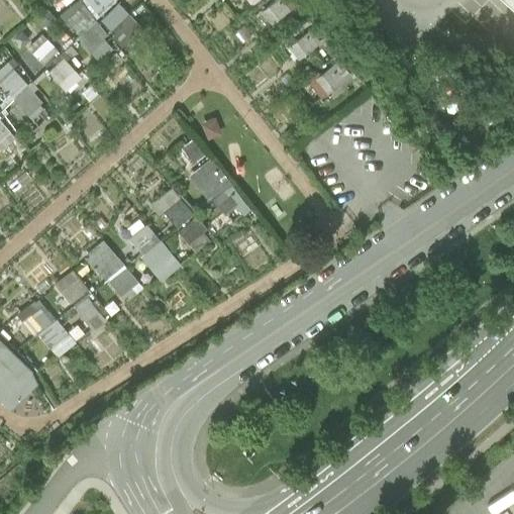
[(98,61),(114,45),(78,7),(62,23),(98,61)]
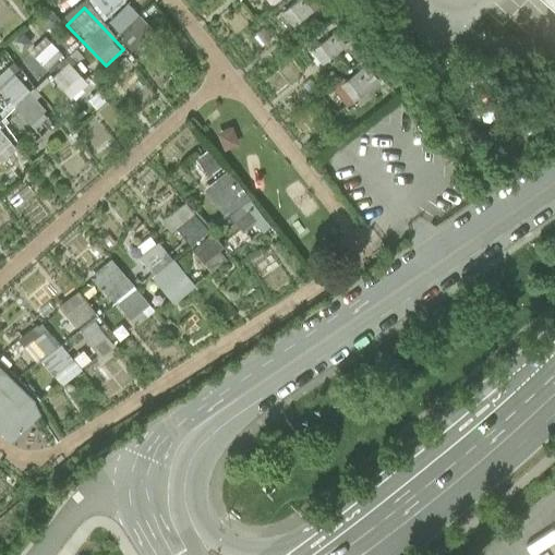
[(310,51),(321,63),(339,47),(328,35),(310,51)]
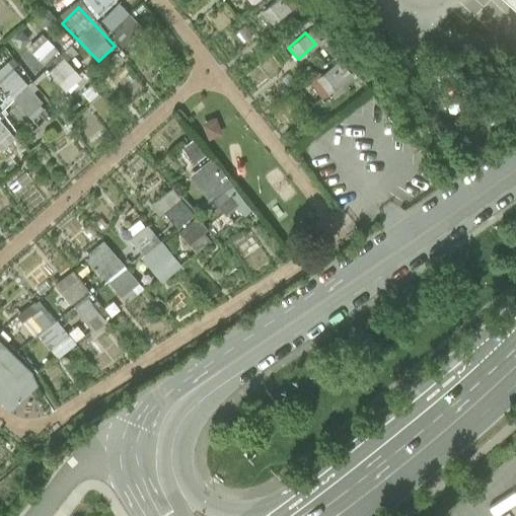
[(45,63),(51,52),(39,45),(32,56),(45,63)]
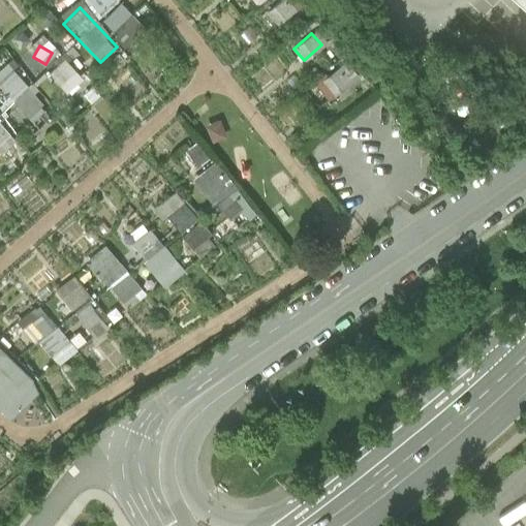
[(48,72),(65,94),(84,80),(66,58),(48,72)]
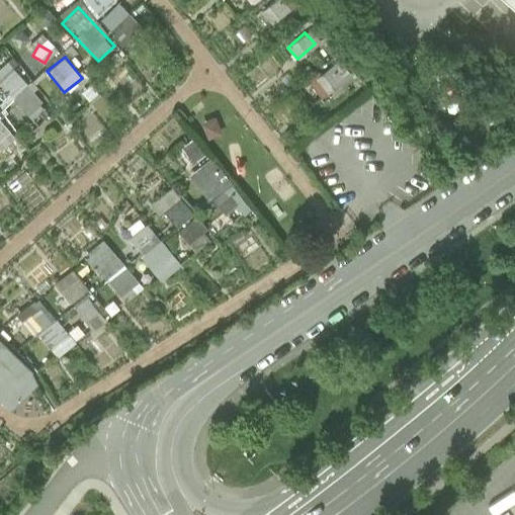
[(314,73),(320,93),(351,84),(345,64),(314,73)]
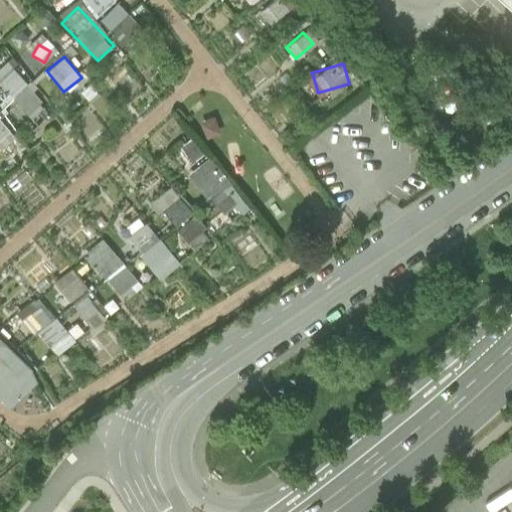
[(0,86),(30,118),(45,104),(11,67),(0,77),(0,86)]
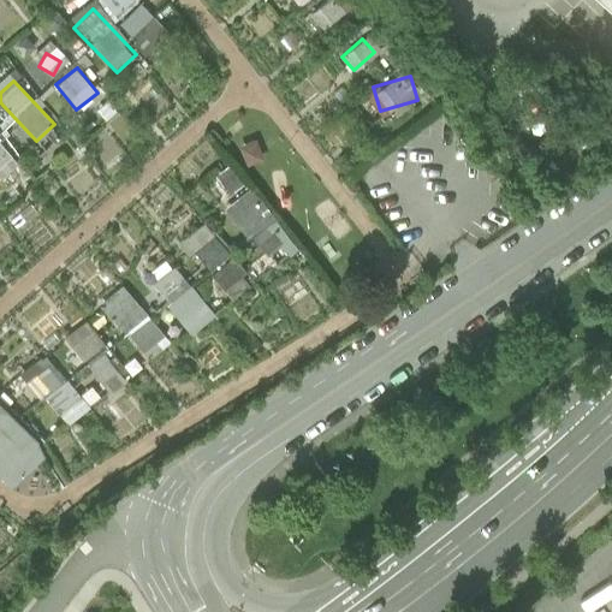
[(0,177),(18,164),(0,140),(0,177)]
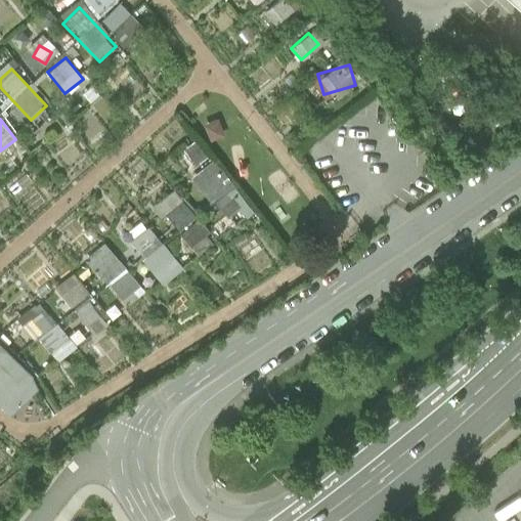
[(226,220),(246,204),(211,161),(190,177),(226,220)]
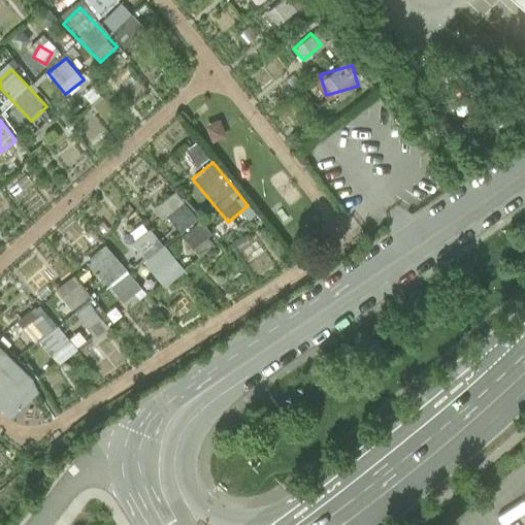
[(154,209),(193,252),(212,234),(173,192),(154,209)]
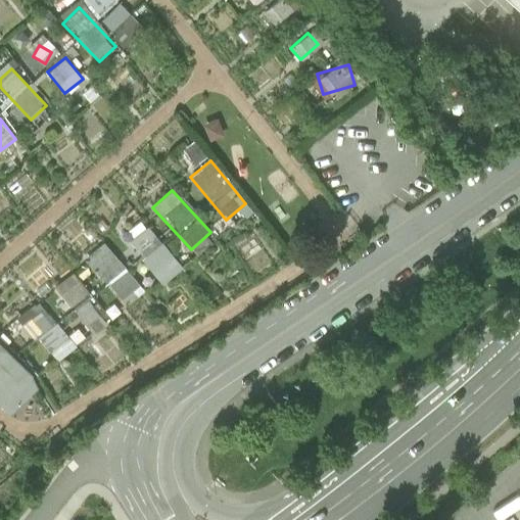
[(146,227),(129,242),(164,283),(183,268),(146,227)]
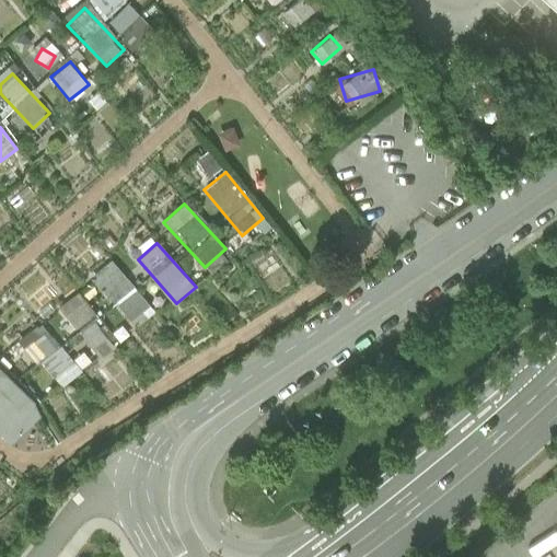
[(113,259),(90,278),(129,324),(151,305),(113,259)]
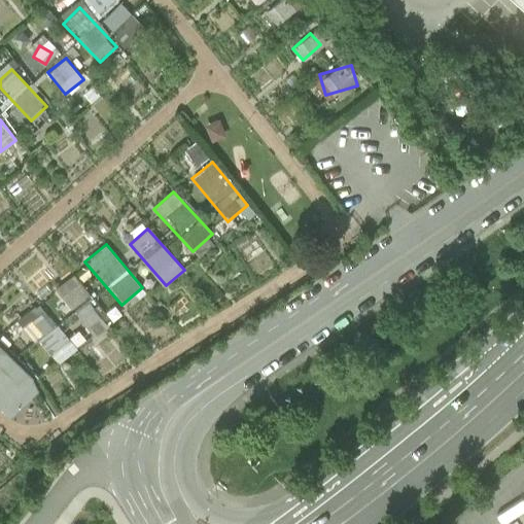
[(57,286),(67,312),(90,302),(78,277),(57,286)]
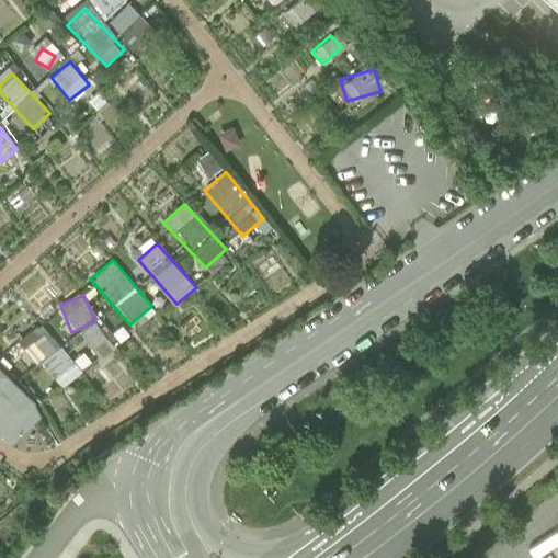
[(101,362),(120,346),(99,320),(80,336),(101,362)]
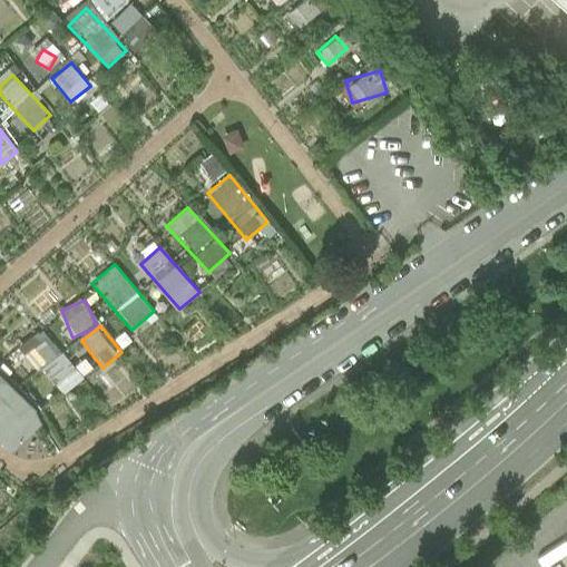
[(50,336),(27,355),(60,398),(90,373),(82,364),(76,369),(50,336)]
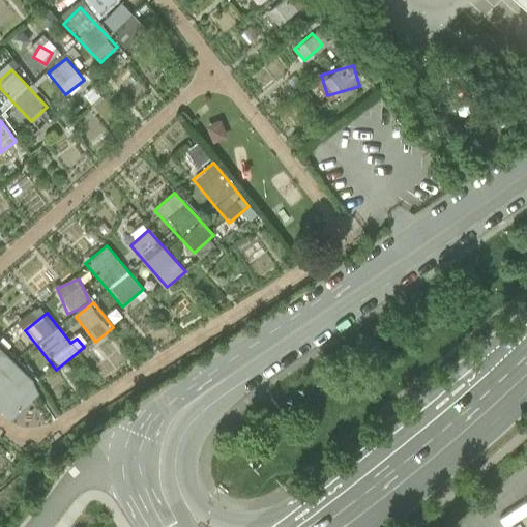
[(0,413),(12,426),(38,399),(32,383),(0,352),(0,413)]
